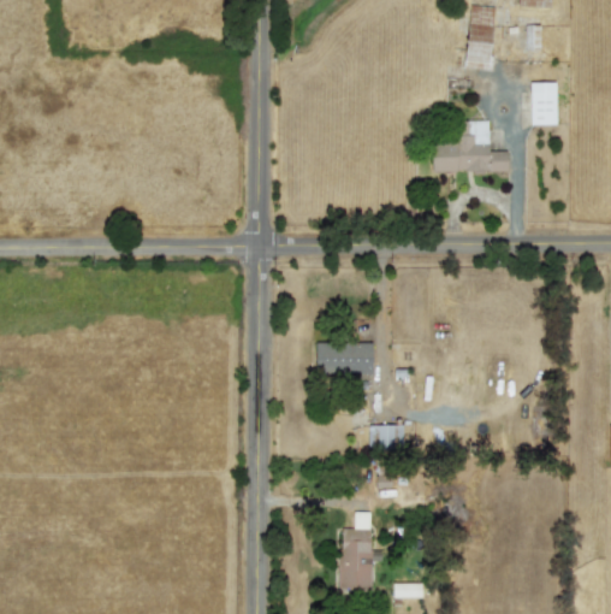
[(532,127),(559,127),(558,83),(532,84),(532,127)]
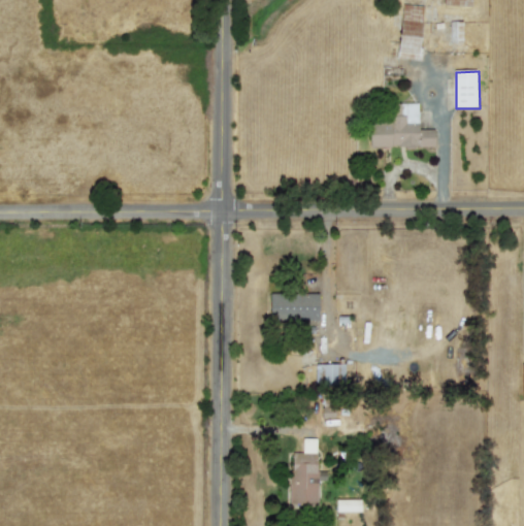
[(421,104),(393,104),(393,121),(372,121),(372,148),(438,148),(437,130),(421,130),(421,104)]
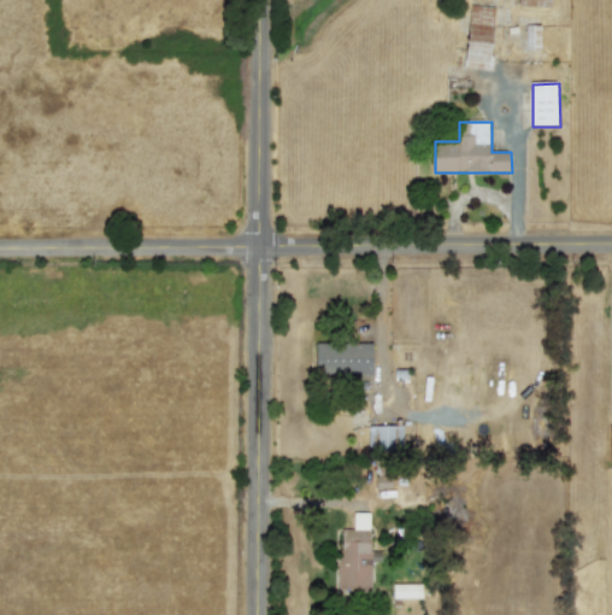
[(375,375),(376,345),(318,344),(318,374),(375,375)]
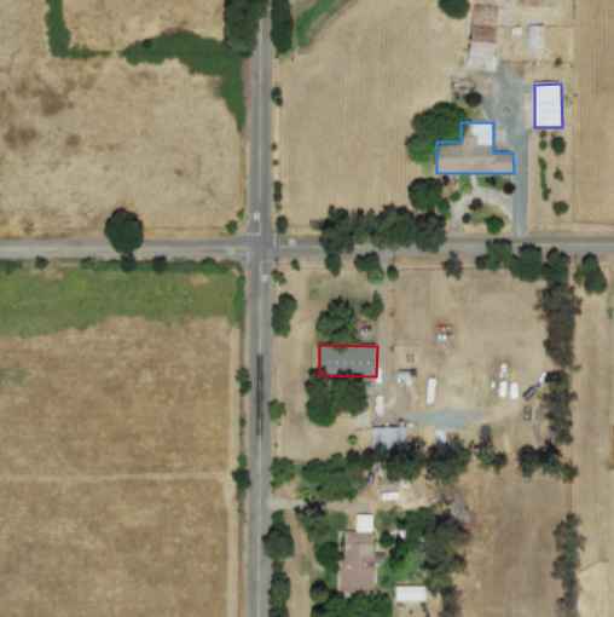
[(405,428),(374,427),(374,453),(404,453),(405,428)]
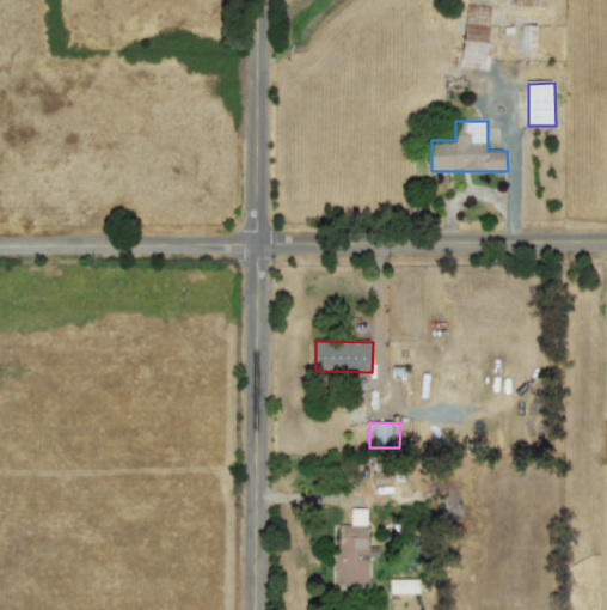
[(372,586),(372,559),(380,559),(380,544),(374,544),(374,526),(341,525),(339,585),(372,586)]
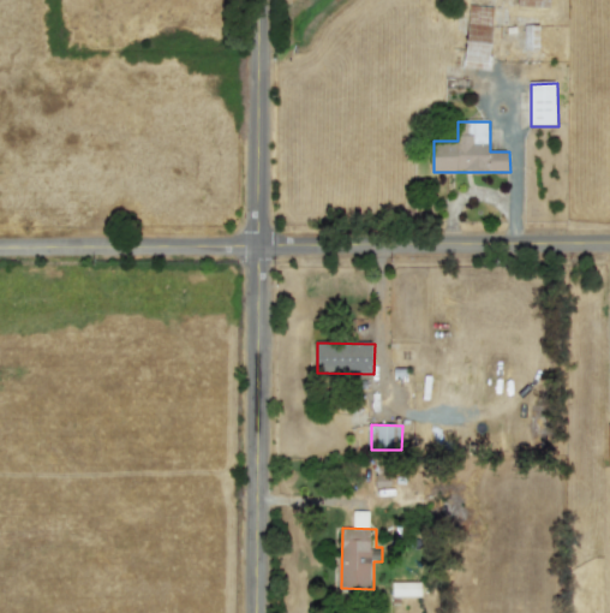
[(395,597),(423,597),(424,583),(395,583),(395,597)]
